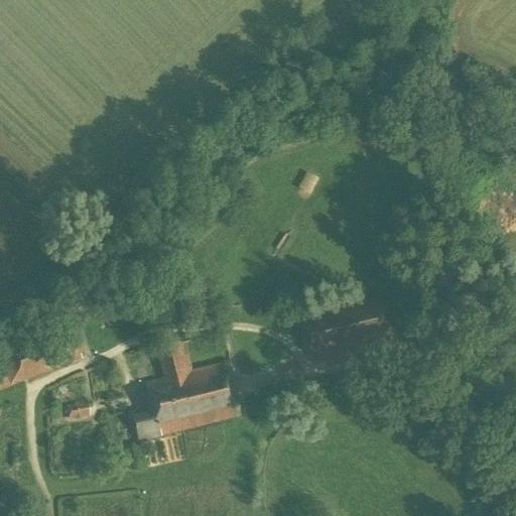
[(70,324),(0,350),(0,372),(6,389),(28,380),(40,376),(82,360),(80,355),(85,353),(83,347),(76,328),(72,330),(70,324)]
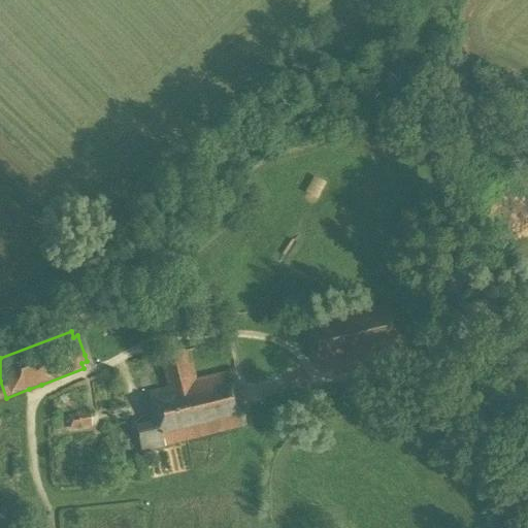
[(188,366),(186,356),(161,362),(167,388),(151,392),(154,407),(158,424),(137,429),(142,451),(245,427),(238,398),(233,373),(196,382),(193,365),(188,366)]
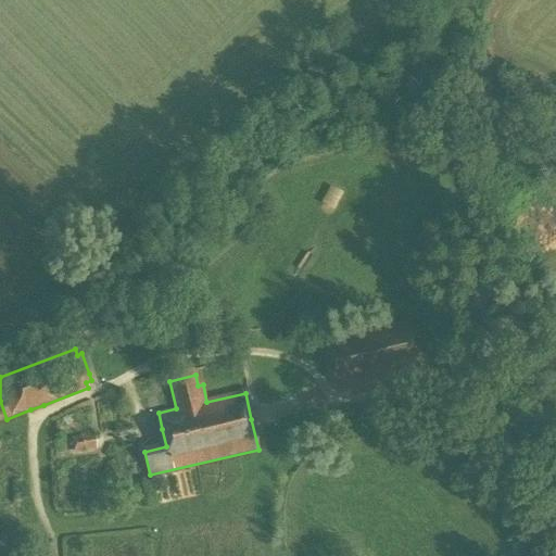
[(96,443),(93,433),(70,438),(73,454),(97,450),(96,443)]
